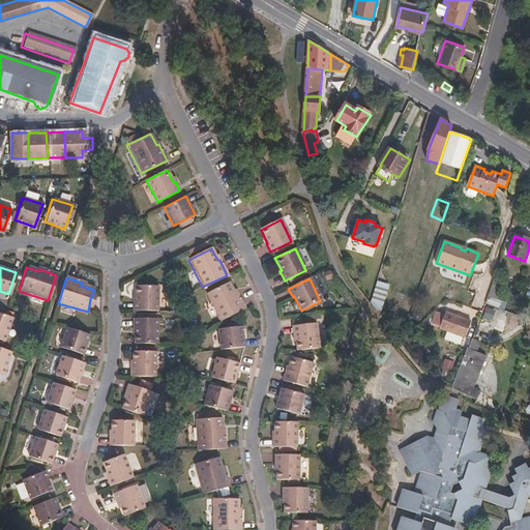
[(379,313),(387,286),(378,278),(370,303),(377,312),(379,313)]
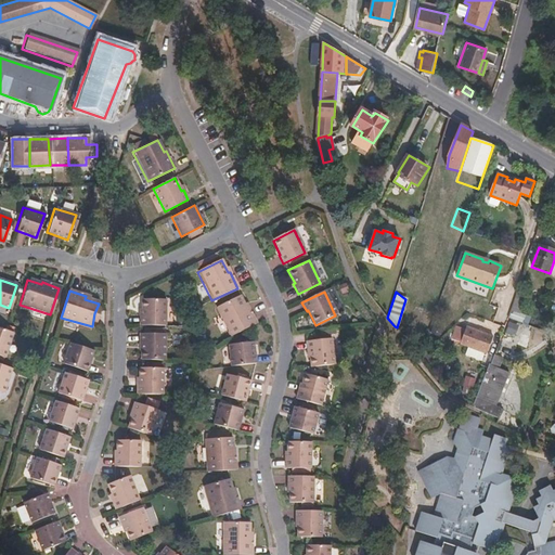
[(254,324),(245,310),(247,309),(241,295),(215,308),(229,336),(254,324)]
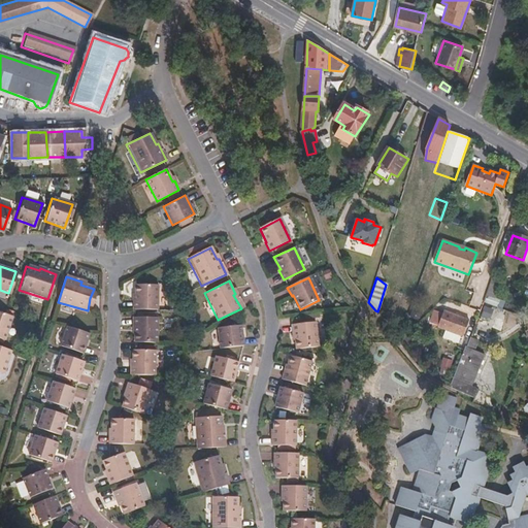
[(157,310),(157,285),(136,284),(135,300),(132,300),(132,310),(157,310)]
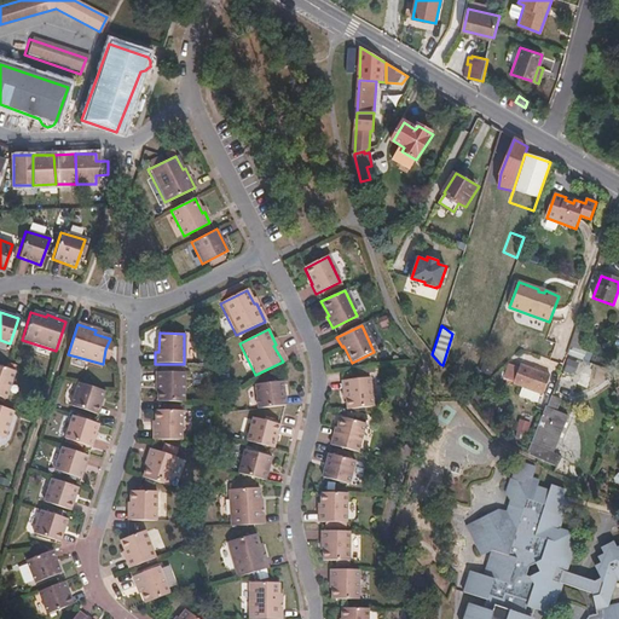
[(516,365),(509,385),(539,395),(547,376),(516,365)]
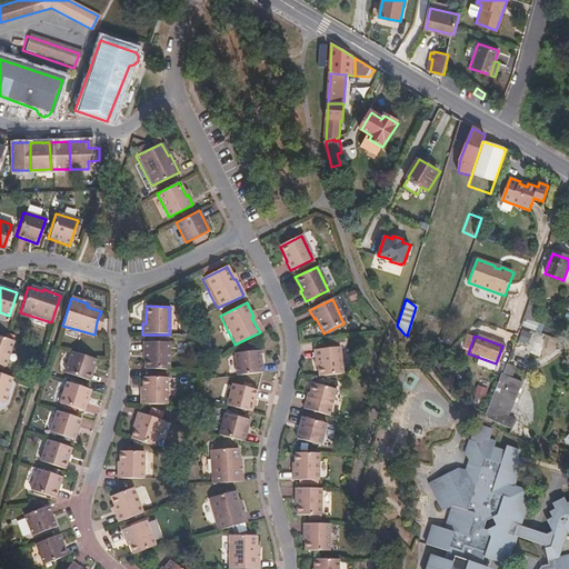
[(0,367),(1,368),(11,341),(0,337),(0,367)]
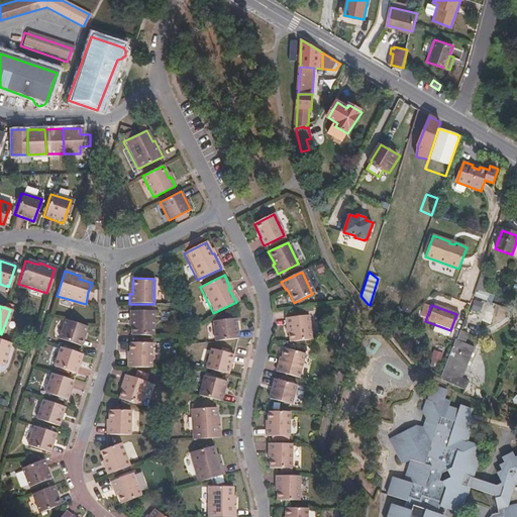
[(151,336),(152,312),(128,311),(128,319),(130,320),(130,336),(151,336)]
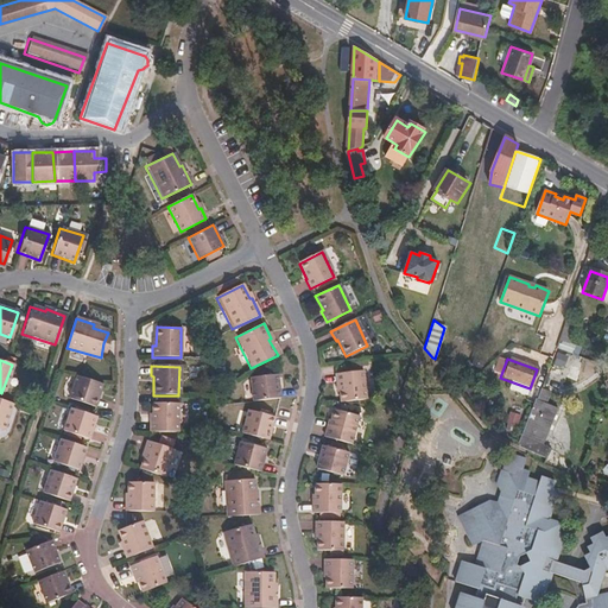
[(363,400),(361,373),(334,377),(335,385),(336,385),(339,404),(363,400)]
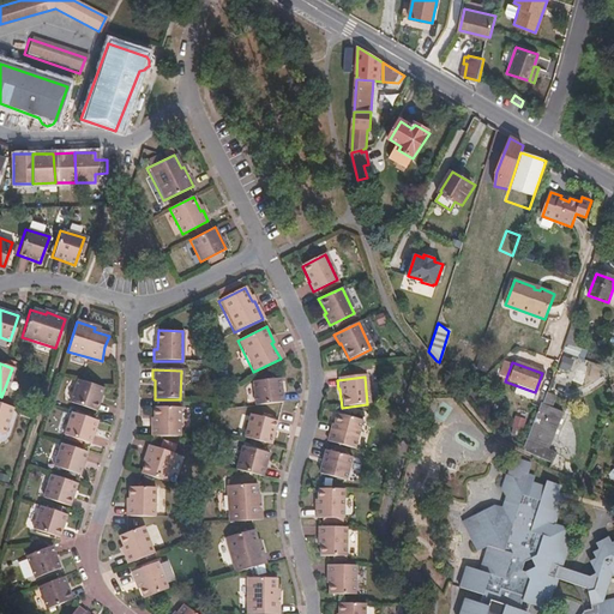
[(94,411),(101,389),(74,380),(66,403),(94,411)]
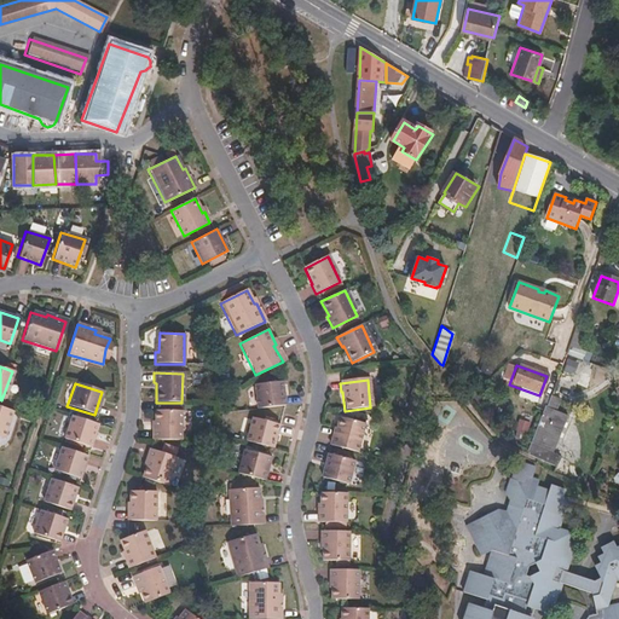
[(281,406),(278,383),(249,386),(252,410),(281,406)]
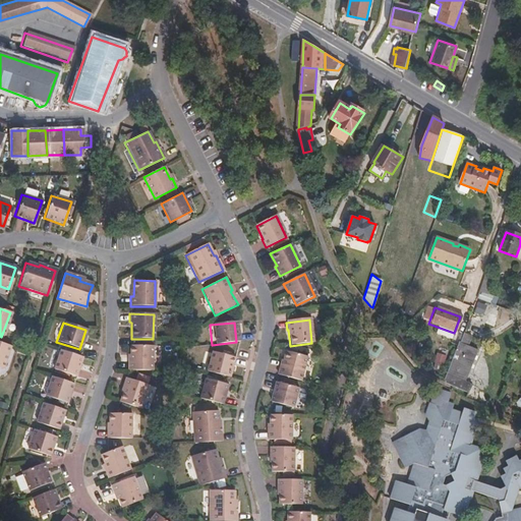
[(465,382),(476,349),(466,345),(470,336),(461,332),(447,372),(452,373),(449,382),(445,381),(444,383),(469,393),(472,384),(465,382)]
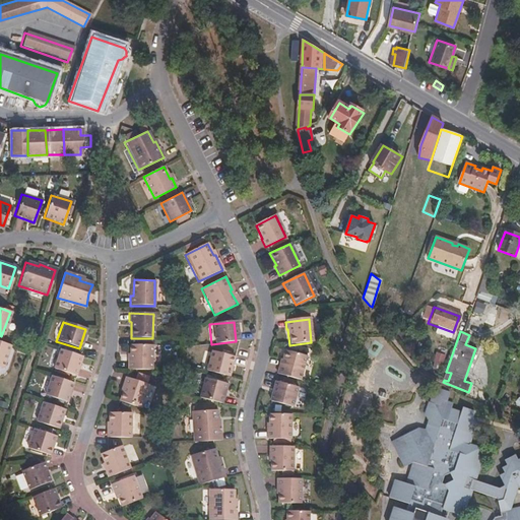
[(0,366),(1,367),(8,345),(0,341),(0,366)]
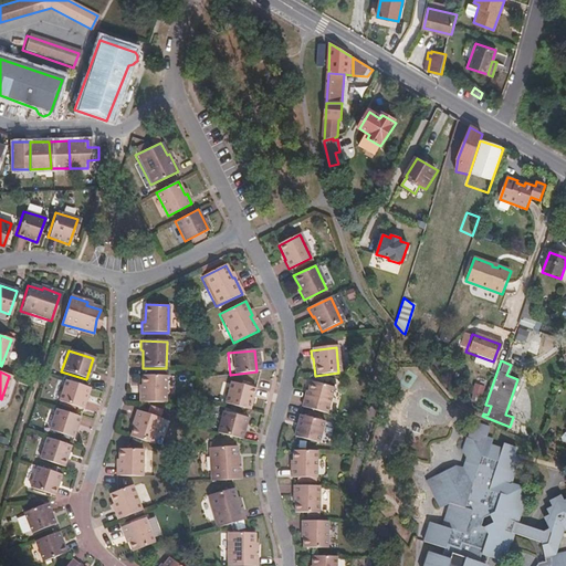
[(164,404),(165,376),(142,375),(140,392),(138,392),(138,402),(164,404)]
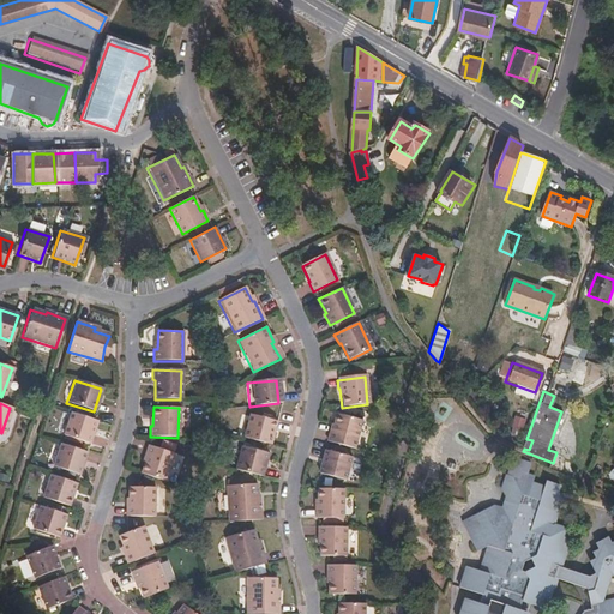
[(86,444),(95,421),(68,413),(60,435),(86,444)]
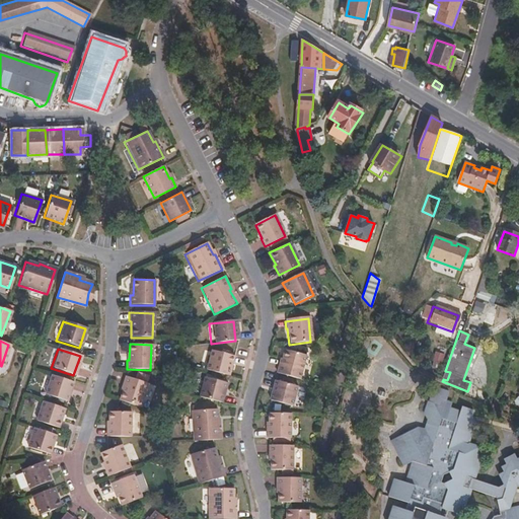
[(239,365),(248,366),(251,351),(242,349),(239,365)]
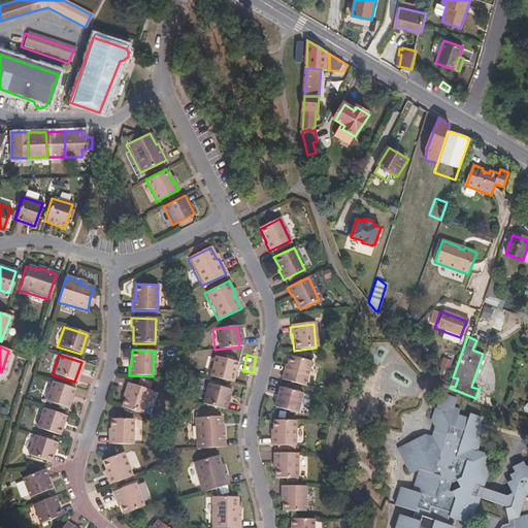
[(231,383),(236,363),(212,357),(206,376),(231,383)]
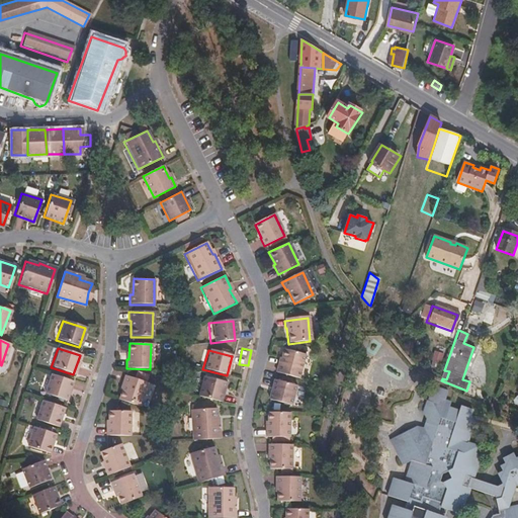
[(298,379),(306,357),(283,350),(279,364),(277,363),(275,372),(298,379)]
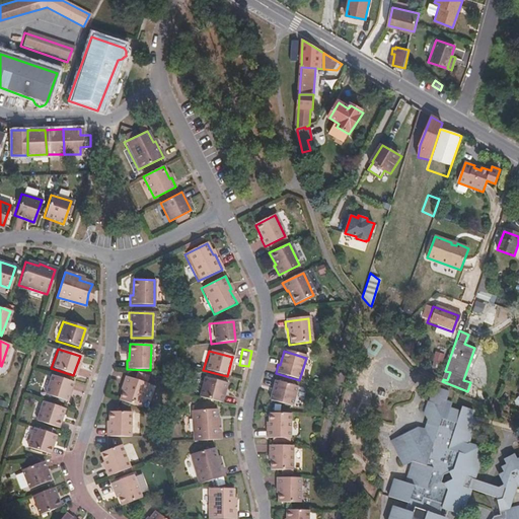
[(435,358),(432,367),(440,371),(443,361),(435,358)]
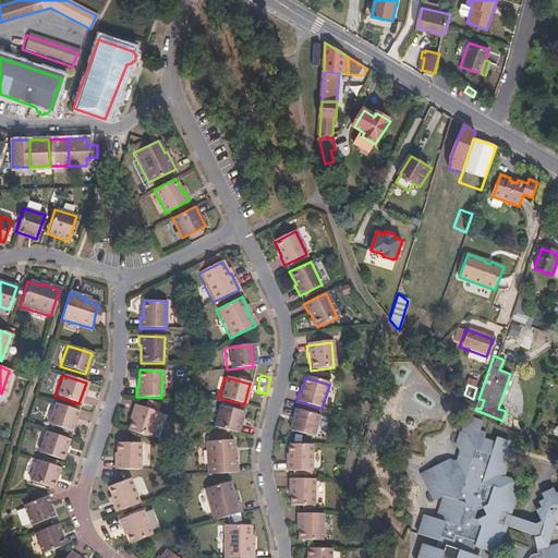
[(69,432),(76,412),(52,404),(46,424),(69,432)]
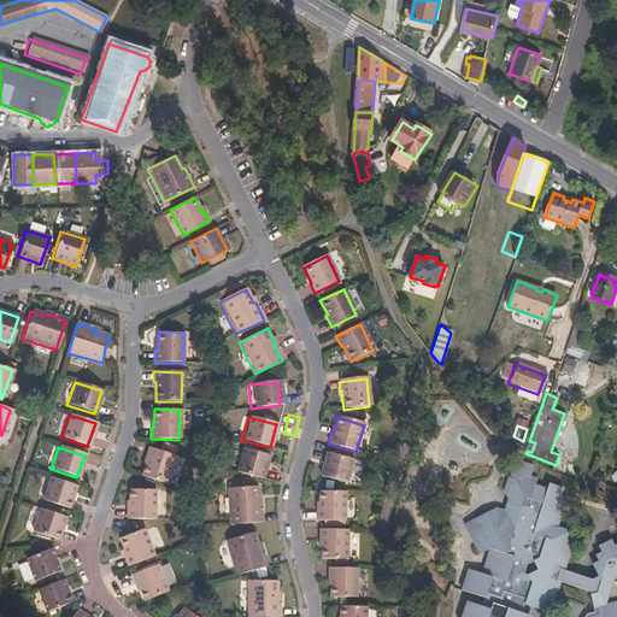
[(164,486),(175,458),(147,448),(144,459),(145,459),(139,477),(164,486)]
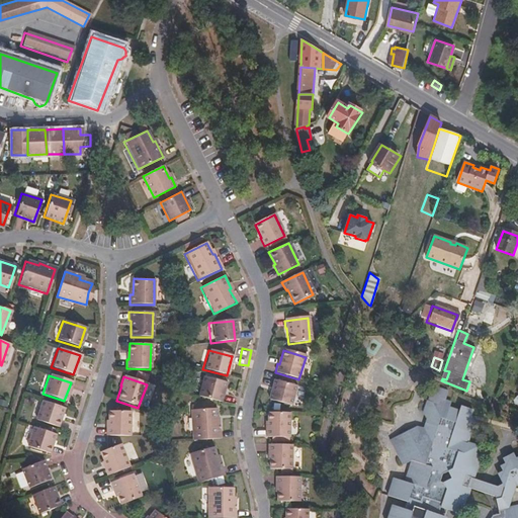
[(219,403),(224,384),(201,377),(195,397),(219,403)]
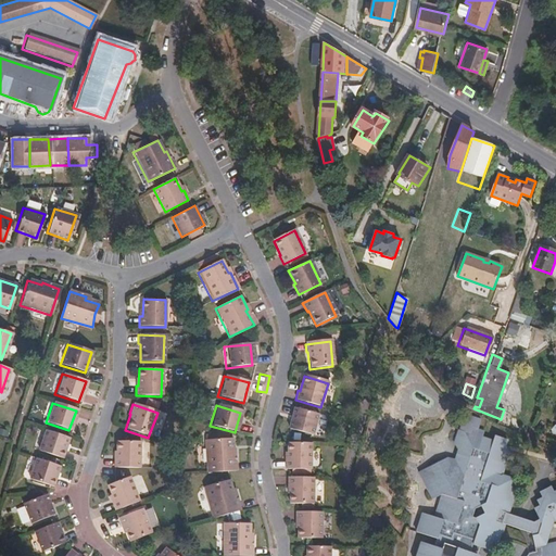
[(293,409),(287,430),(311,438),(317,416),(293,409)]
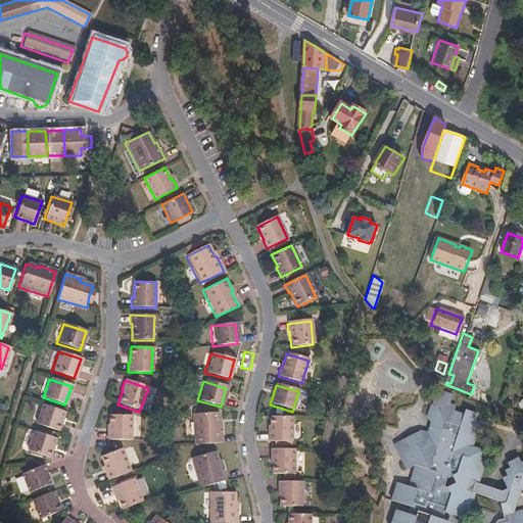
[(508,492),(522,484),(522,461),(509,458),(500,487),(476,480),(481,461),(476,459),(479,448),(469,445),(475,424),(471,423),(474,412),(462,408),(461,413),(452,411),(452,406),(440,401),(438,407),(428,403),(424,416),(429,418),(422,439),(416,430),(398,438),(401,445),(393,454),(391,458),(396,466),(406,463),(407,466),(401,483),(408,485),(401,511),(394,510),(389,522),(444,522),(445,519),(441,518),(443,511),(463,516),(468,498),(471,500),(472,491),(496,498),(501,514),(493,520),(490,522),(522,522),(522,509),(508,512),(506,506),(506,500),(508,492)]
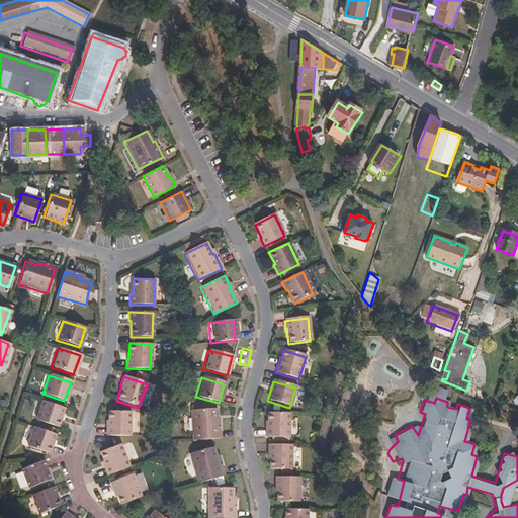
[(56,427),(62,408),(39,401),(33,420),(56,427)]
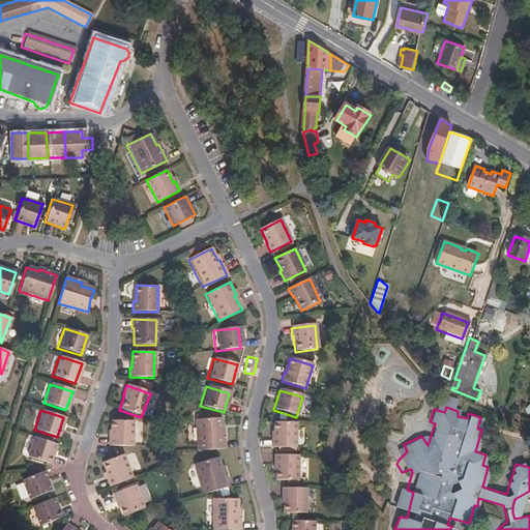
[(223,449),(223,434),(221,434),(219,418),(194,420),(195,451),(223,449)]
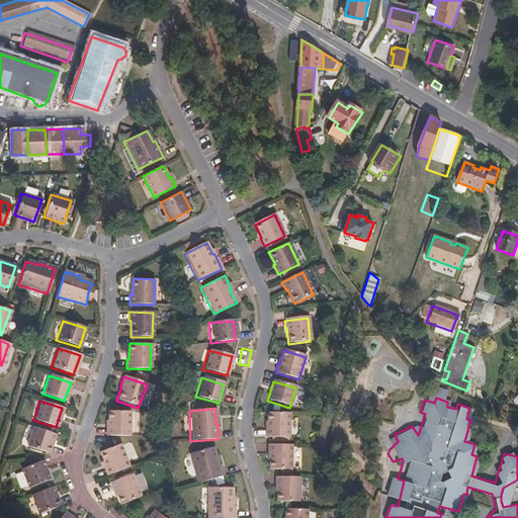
[(130,437),(130,412),(106,412),(105,428),(103,428),(103,437),(130,437)]
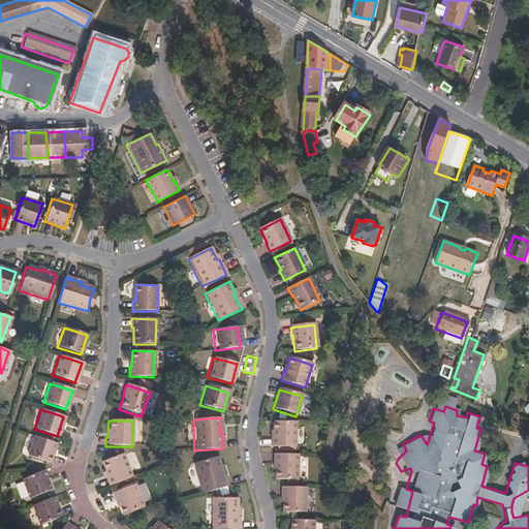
[(296,445),(296,423),(271,422),(271,437),(269,437),(269,446),(296,445)]
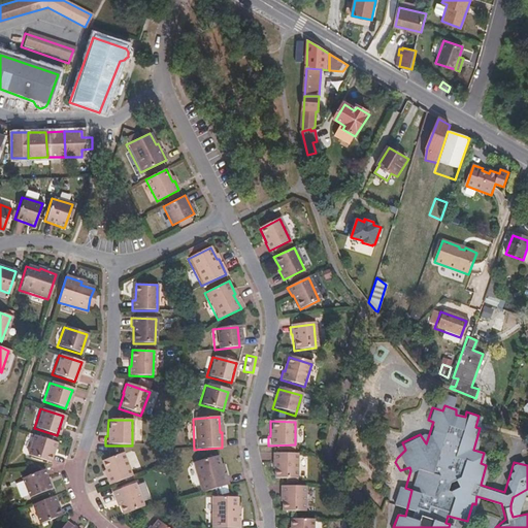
[(47,461),(54,442),(31,435),(25,455),(47,461)]
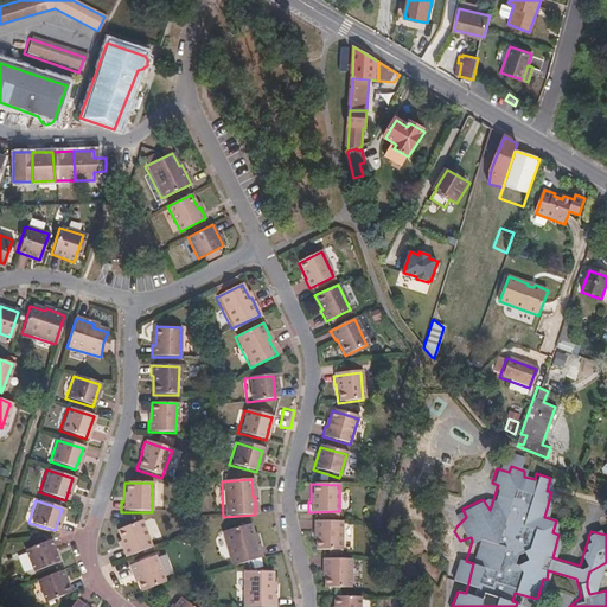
[(149,548),(139,521),(115,529),(122,547),(120,548),(123,558),(149,548)]
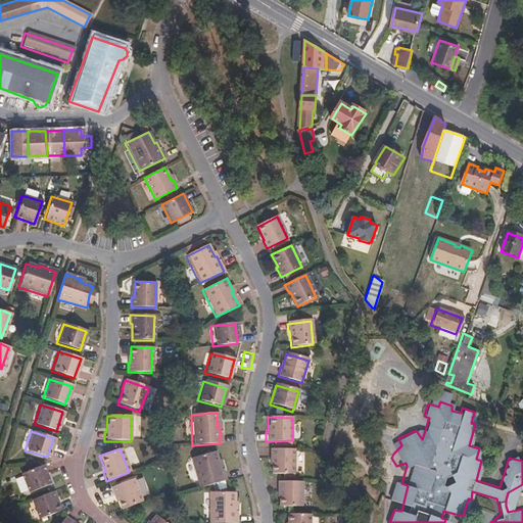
[(294,474),(294,449),(268,449),(268,457),(270,457),(270,475),(294,474)]
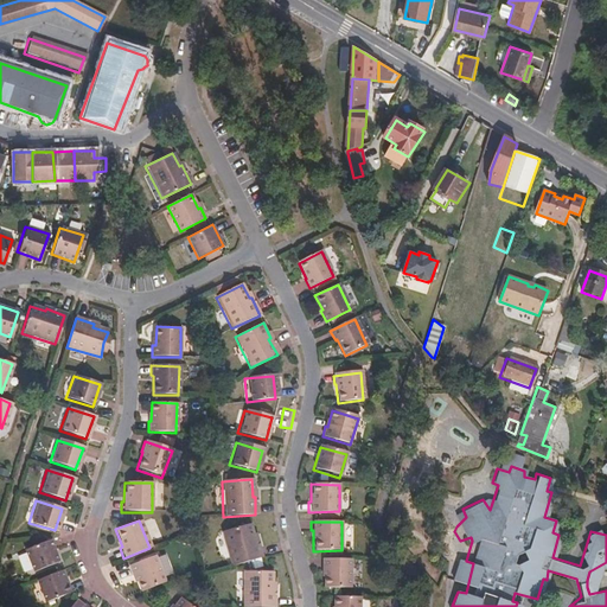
[(257,542),(254,523),(222,531),(230,567),(260,558),(256,542),(257,542)]
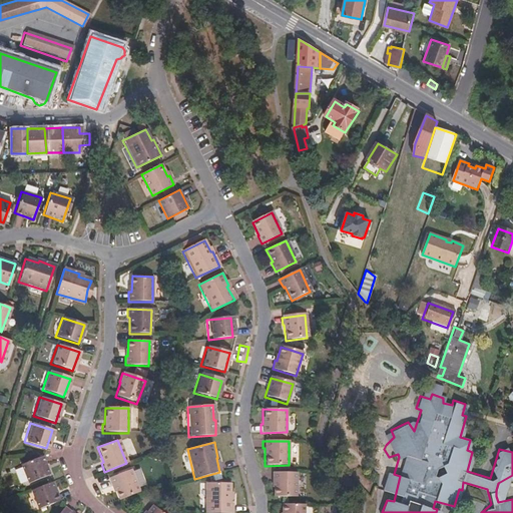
[(48,474),(41,455),(29,460),(28,458),(18,462),(26,483),(48,474)]
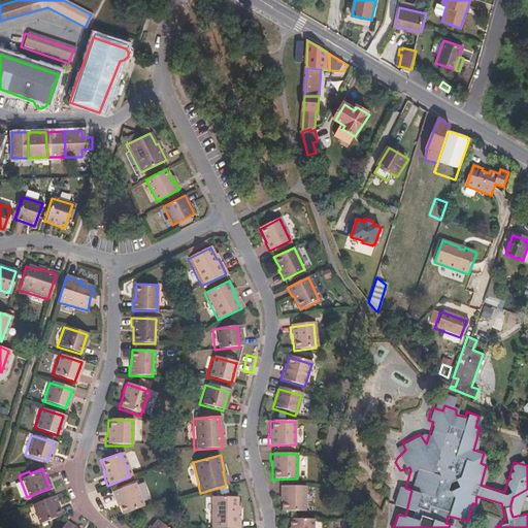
[(141,507),(132,483),(109,492),(112,499),(114,499),(121,515),(141,507)]
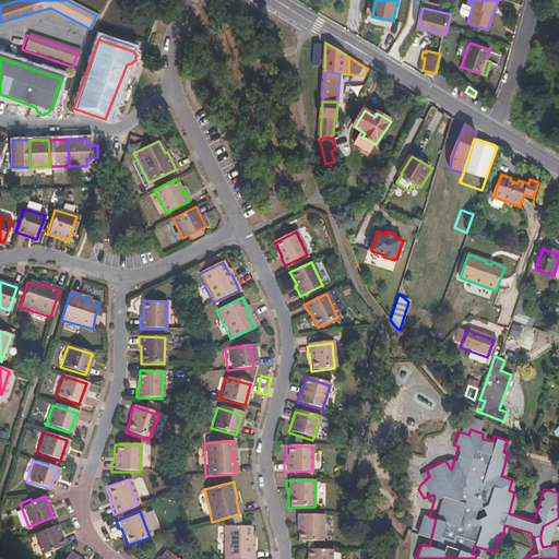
[(321,540),(320,515),(295,515),(295,524),(297,524),(297,542),(321,540)]
